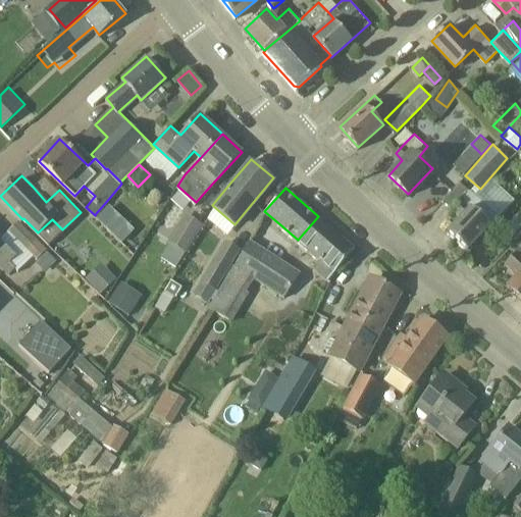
[(471,190),(462,199),(463,200),(454,209),(461,215),(448,230),(468,249),(499,215),(471,190)]
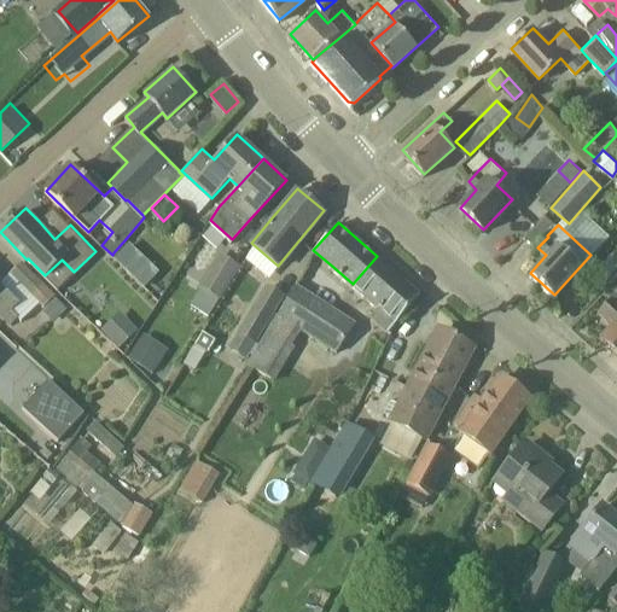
[(128,243),(116,257),(143,283),(156,269),(128,243)]
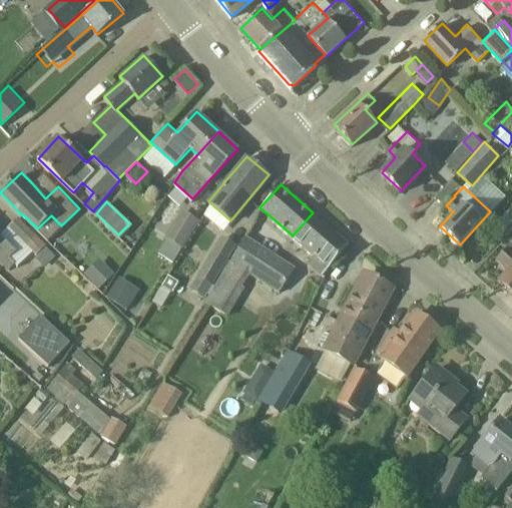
[(196,217),(184,210),(167,237),(180,244),(196,217)]
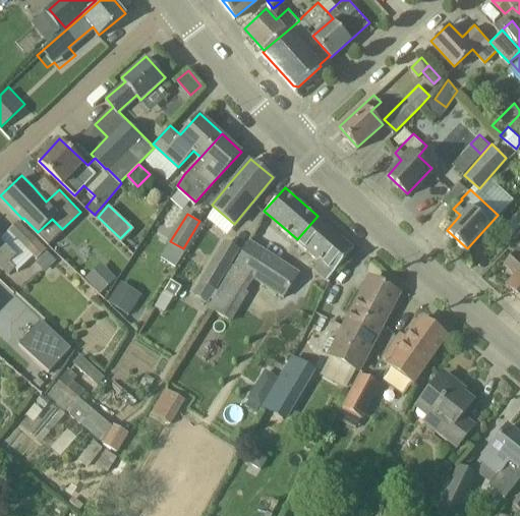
[(319,259),(313,265),(328,278),(354,247),(318,216),(297,239),(319,259)]
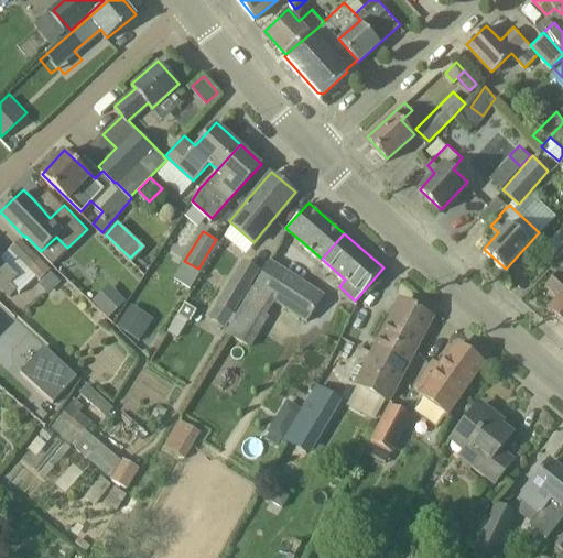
[(39,258),(19,238),(10,247),(40,277),(50,267),(51,266),(40,256),(39,258)]
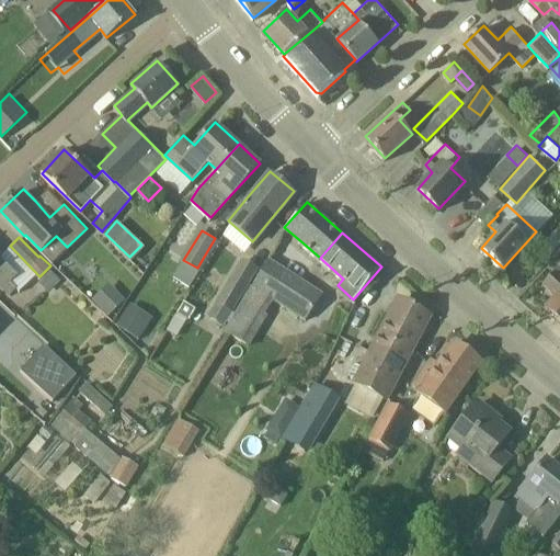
[(67,270),(78,258),(65,246),(54,259),(67,270)]
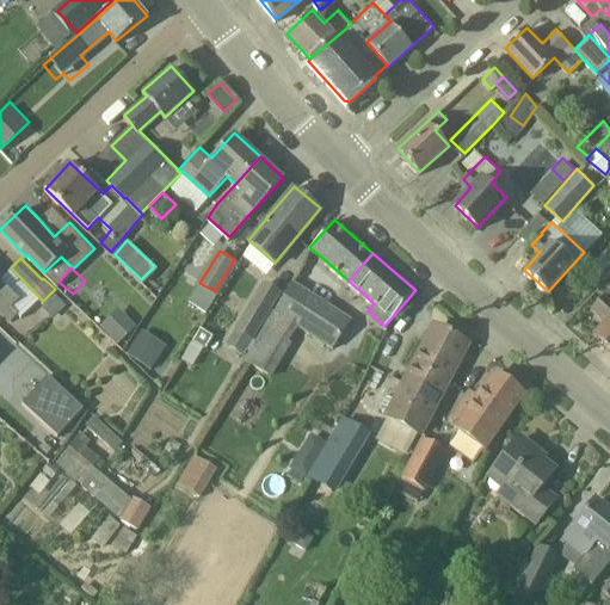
[(0,306),(12,319),(18,312),(12,306),(19,298),(0,278),(0,306)]
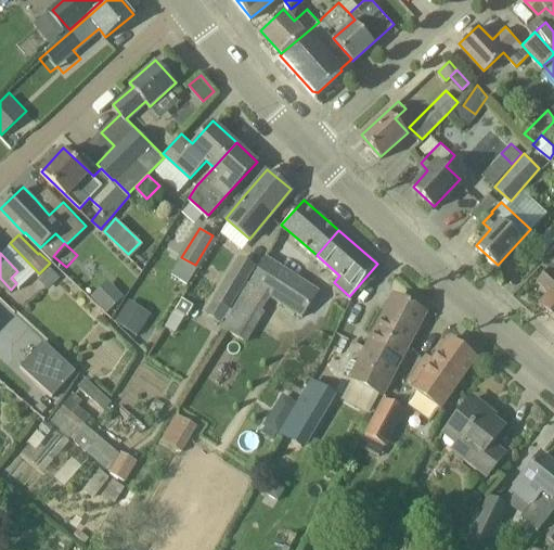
[(265,253),(248,281),(301,316),(319,289),(265,253)]
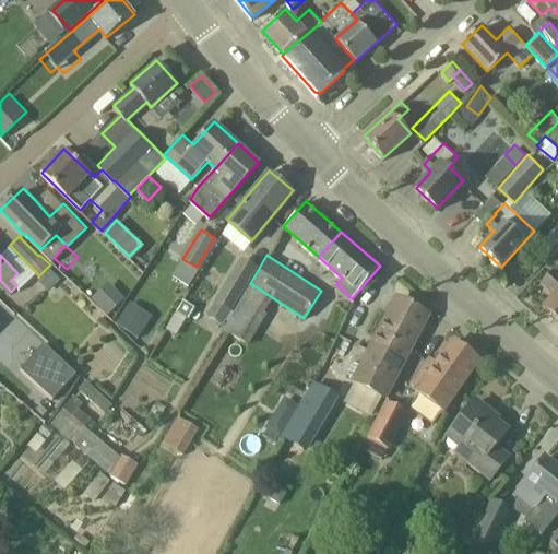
[(257,266),(241,257),(215,299),(208,311),(223,321),(257,266)]
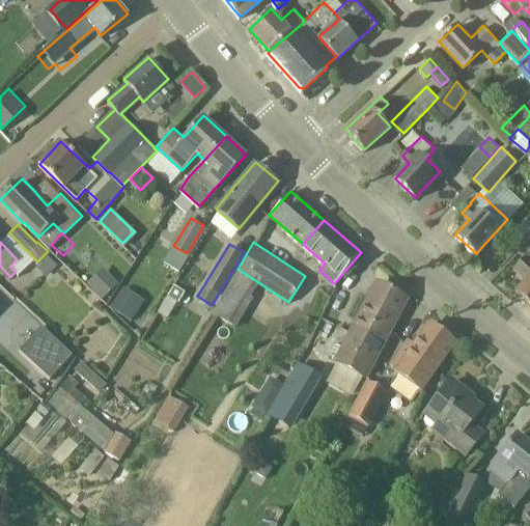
[(529,248),(517,264),(522,269),(529,276),(515,291),(529,304),(529,248)]
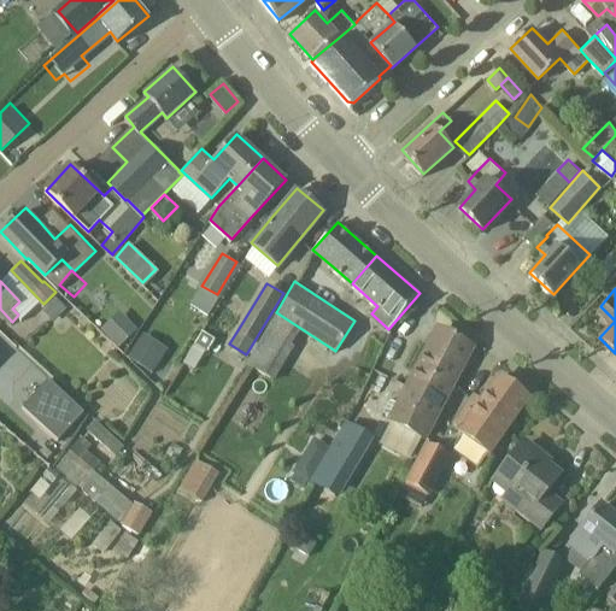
[(68,305),(54,293),(44,304),(44,307),(53,318),(68,305)]
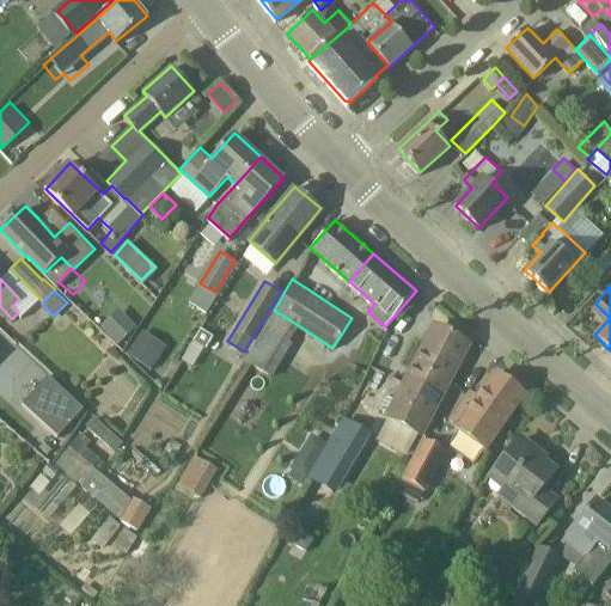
[(101,324),(118,342),(138,324),(120,306),(101,324)]
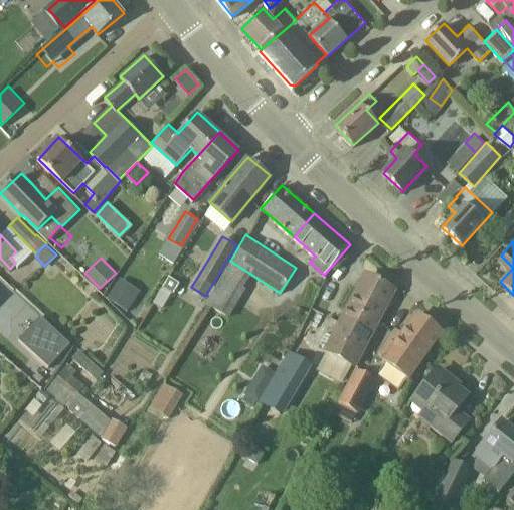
[(246,286),(243,285),(223,273),(206,302),(228,315),(246,286)]
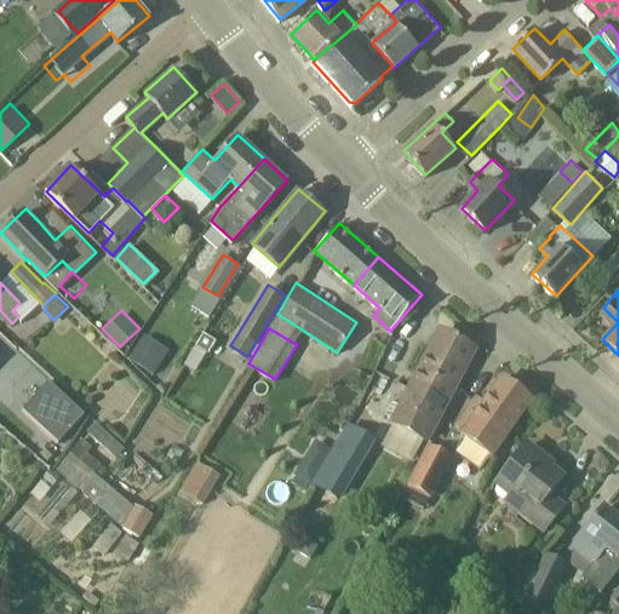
[(474,345),(442,328),(393,418),(424,436),(474,345)]
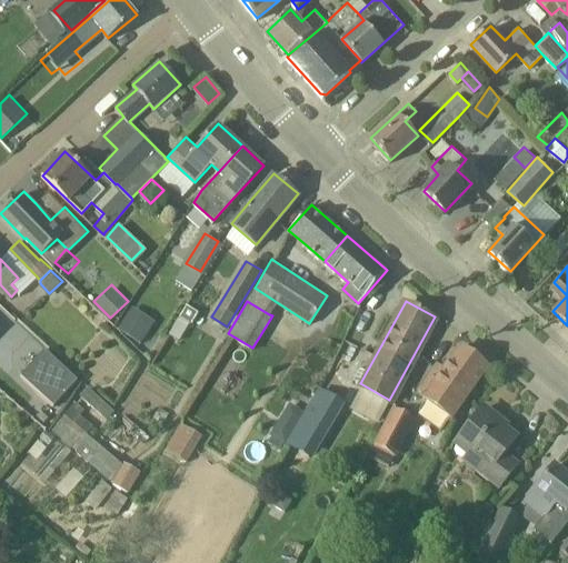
[(187,302),(180,313),(190,320),(192,321),(199,310),(187,302)]
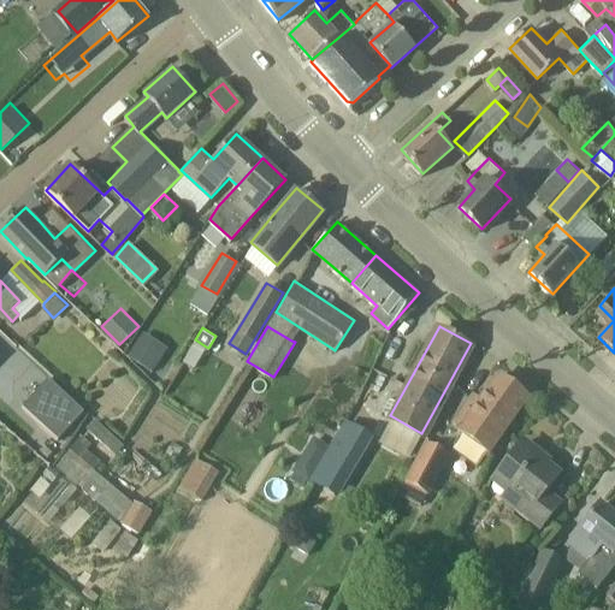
[(143,329),(135,341),(128,353),(153,369),(160,357),(169,345),(143,329)]
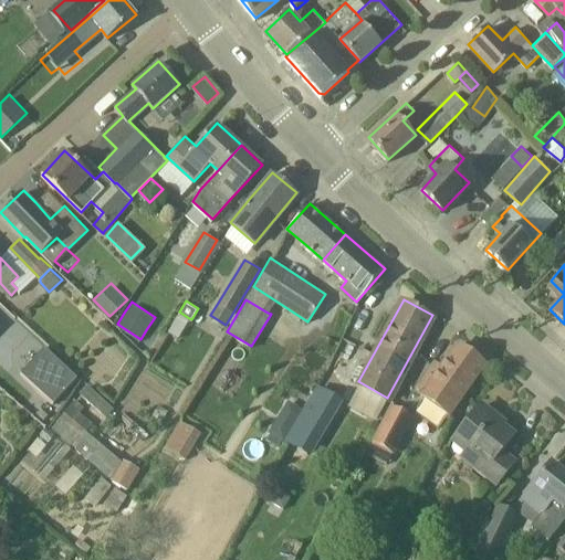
[(484,362),(458,342),(421,393),(448,413),(484,362)]
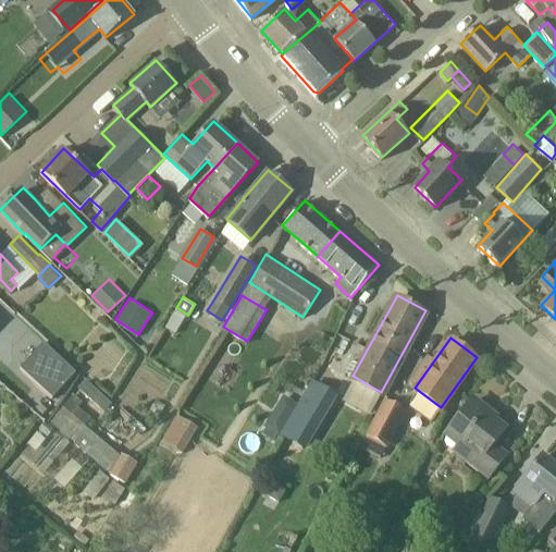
[(76,370),(45,340),(21,366),(52,395),(76,370)]
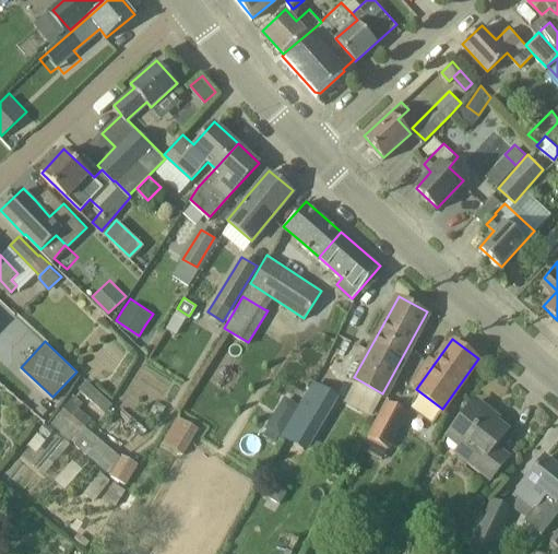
[(113,402),(86,378),(79,387),(105,411),(113,402)]
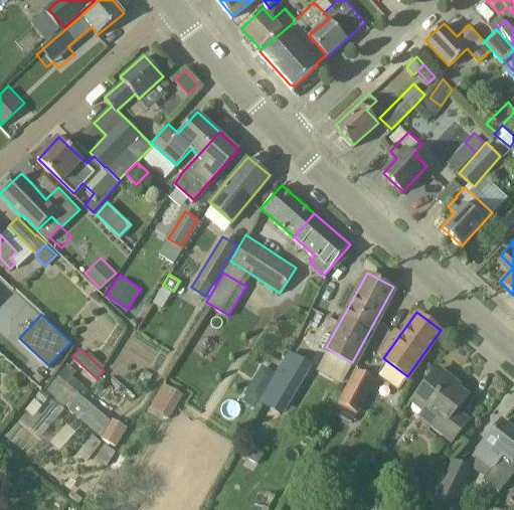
[(289,350),(260,400),(278,411),(308,360),(289,350)]
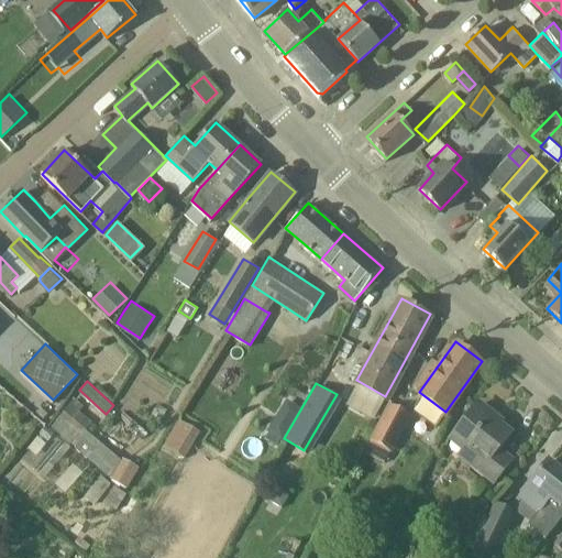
[(409,413),(389,403),(371,439),(390,449),(409,413)]
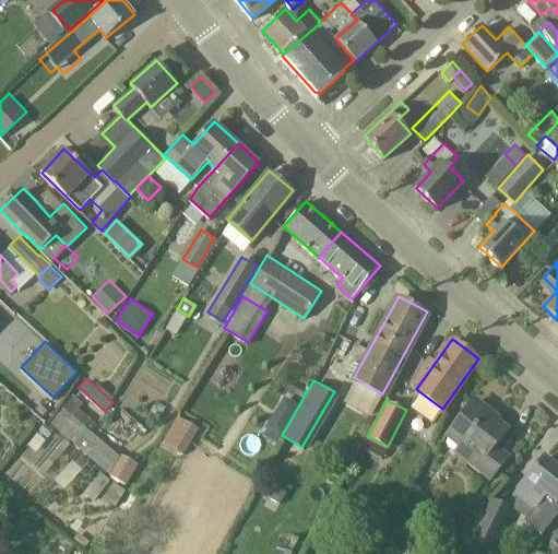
[(509,427),(474,400),(452,427),(477,447),(467,459),(491,478),(509,456),(495,445),(509,427)]
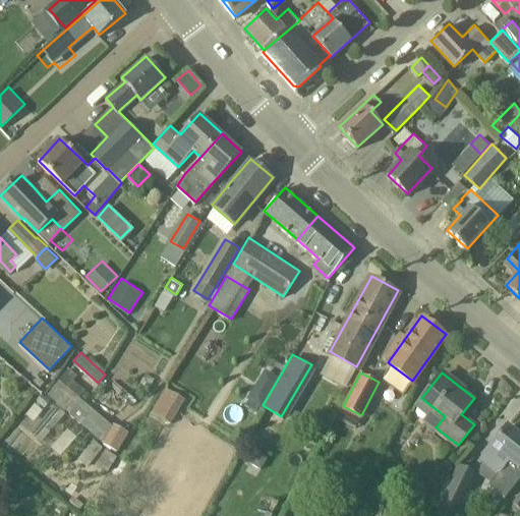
[(186,397),(166,386),(152,410),(171,421),(186,397)]
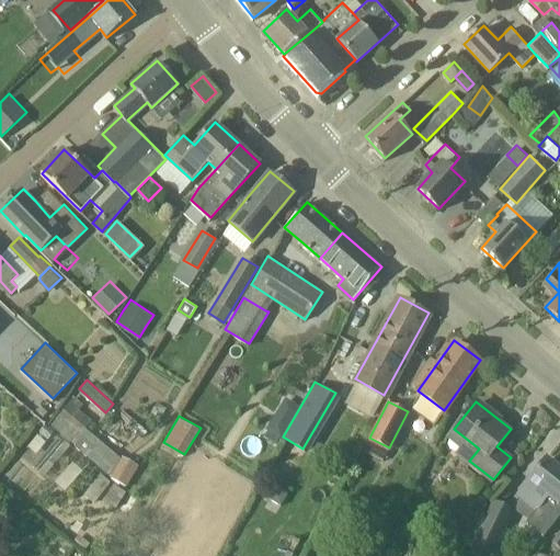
[(269,428),(280,434),(282,435),(287,427),(272,417),(266,427),(269,428)]
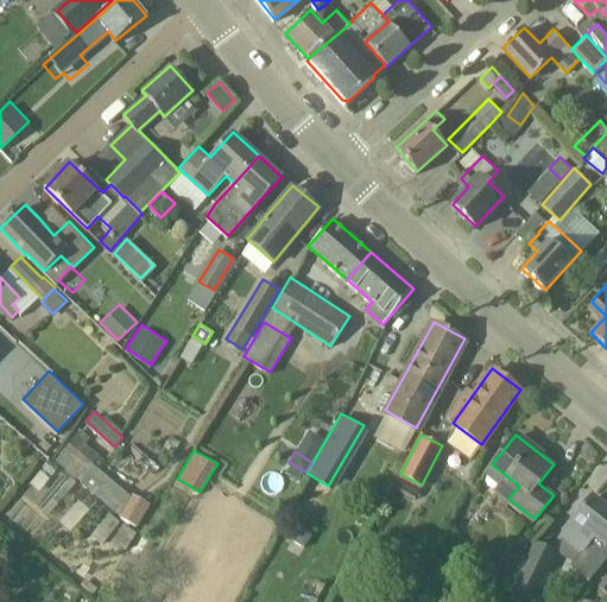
[(150,502),(133,492),(119,515),(137,525),(150,502)]
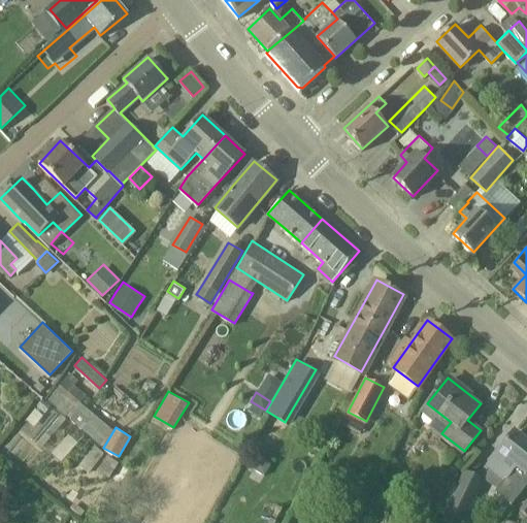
[(526,440),(515,430),(486,465),(504,480),(495,491),(500,494),(493,502),(502,511),(509,502),(513,504),(526,486),(526,474),(526,440)]
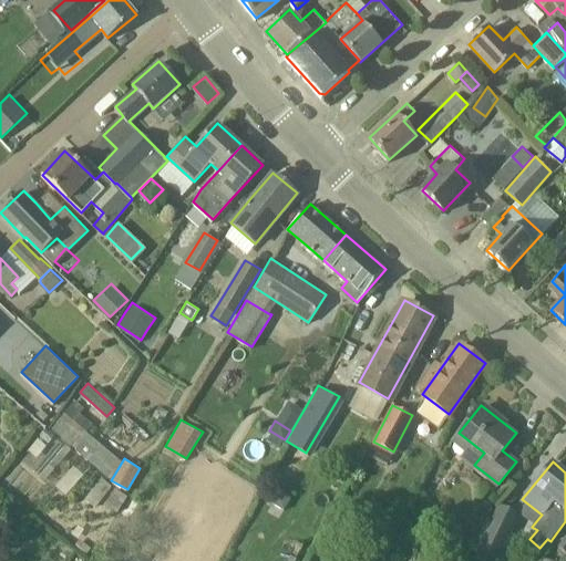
[(115,486),(105,501),(119,509),(127,494),(115,486)]
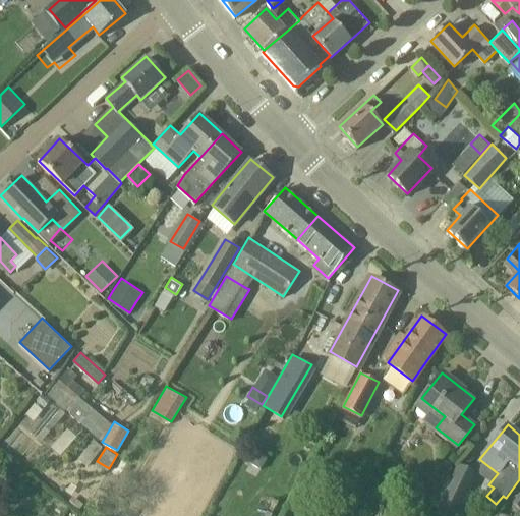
[(250,460),(262,467),(268,455),(256,449),(250,460)]
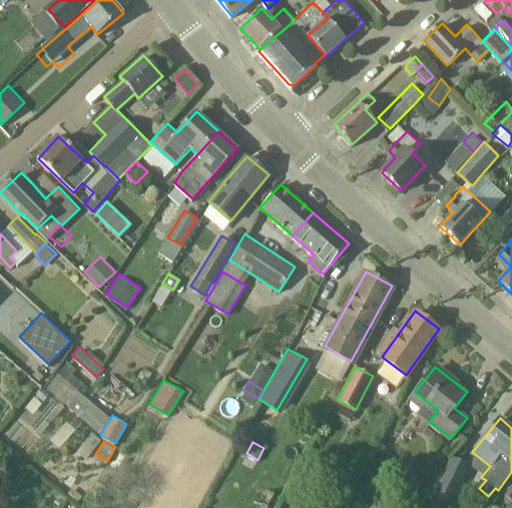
[(447,456),(439,450),(434,458),(442,464),(447,456)]
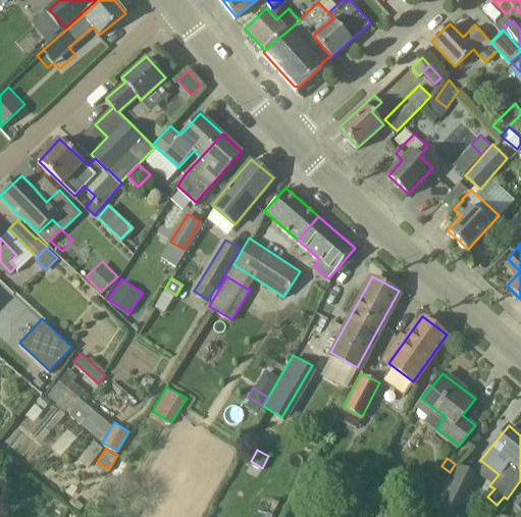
[(476,472),(461,464),(439,506),(456,514),(476,472)]
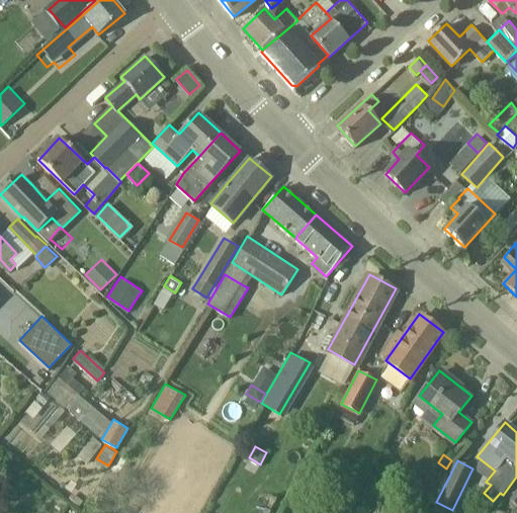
[(444,469),(436,463),(431,472),(438,477),(444,469)]
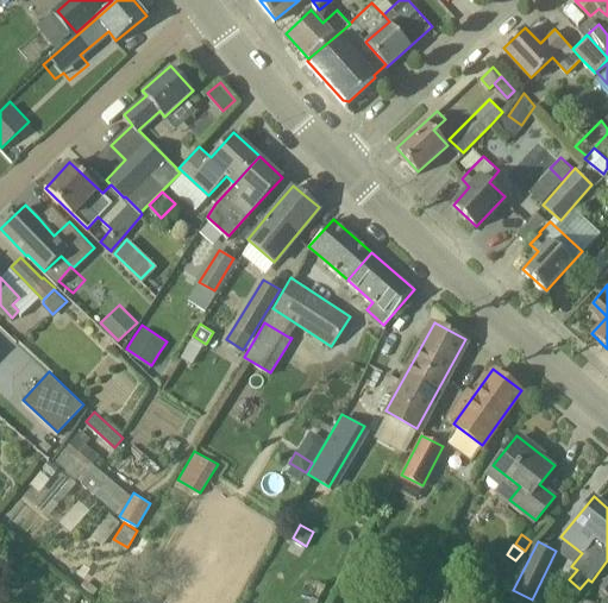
[(102,584),(86,571),(77,580),(94,595),(102,584)]
